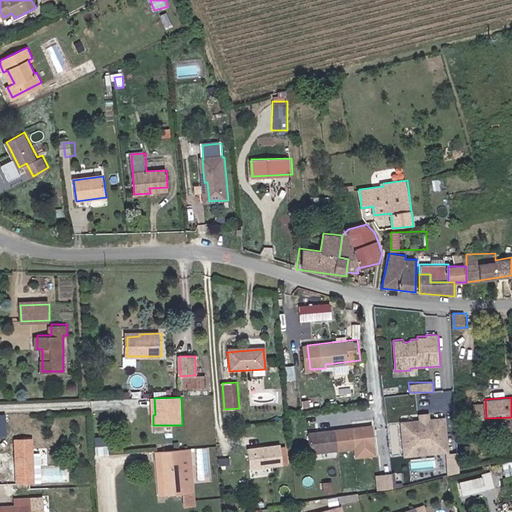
[(447,416),(431,417),(431,412),(419,413),(419,419),(401,421),(404,456),(451,452),(447,416)]
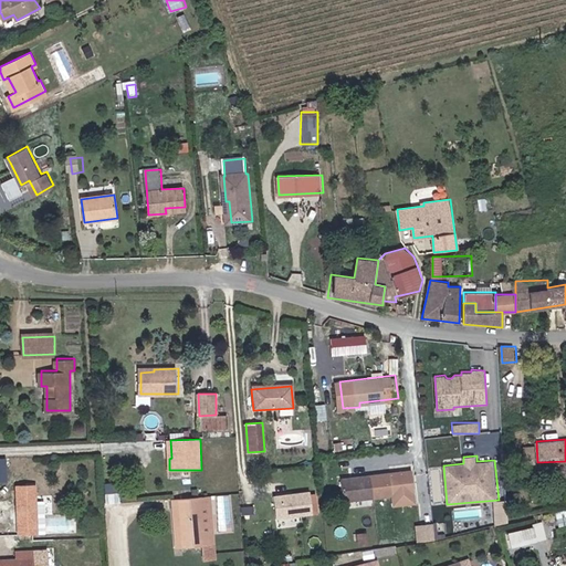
[(391,473),(342,479),(344,499),(394,494),(391,473)]
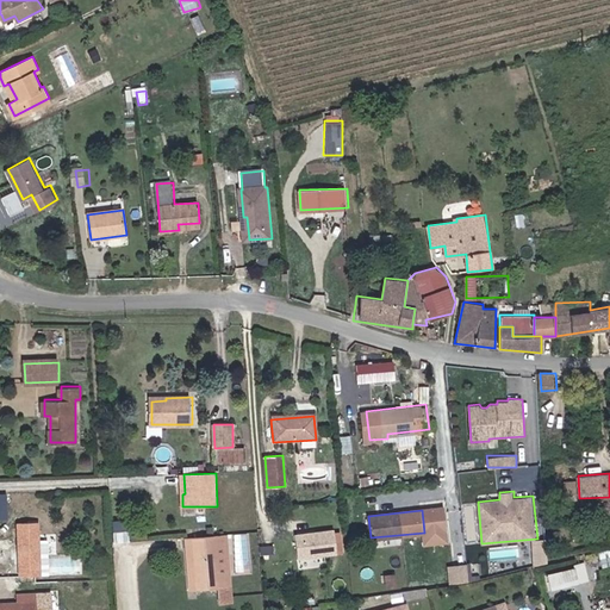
[(41,523),(19,524),(20,577),(43,576),(42,545),(47,545),(47,540),(41,540),(41,523)]
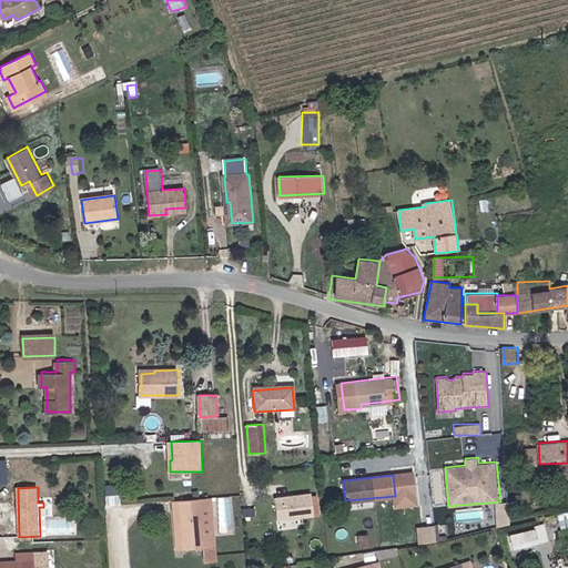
[(104,489),(105,503),(120,501),(119,488),(104,489)]
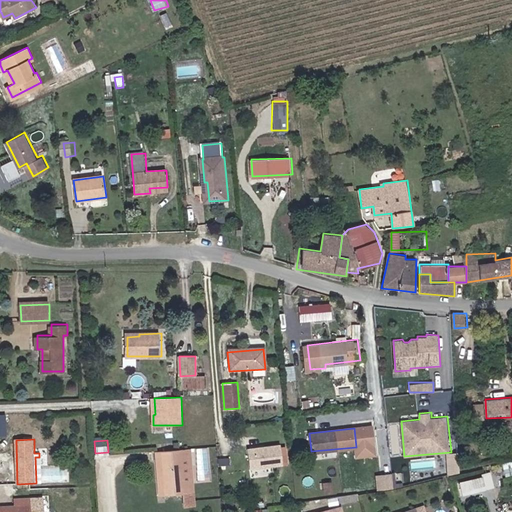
[(281,466),(279,445),(245,448),(247,470),(281,466)]
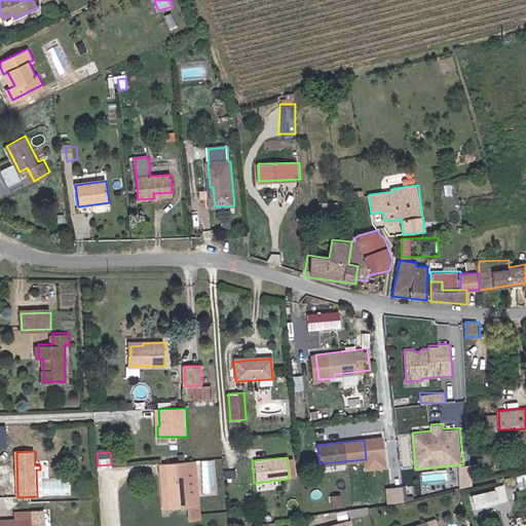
[(197,503),(194,462),(161,465),(162,472),(166,471),(170,506),(197,503)]
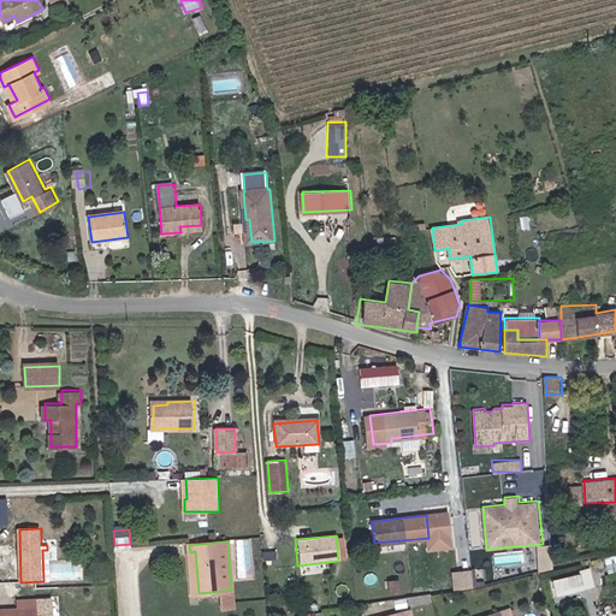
[(475,568),(451,570),(454,587),(478,585),(475,568)]
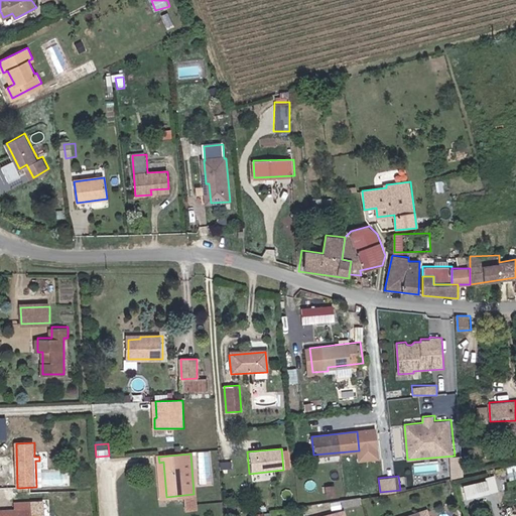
[(486,480),(464,486),(466,495),(489,489),(486,480)]
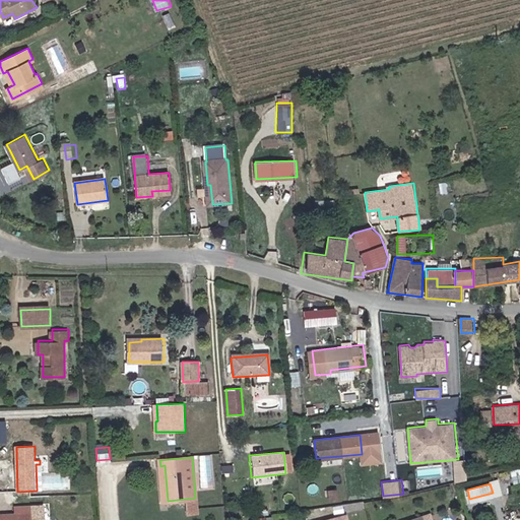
[(0,519),(31,519),(31,507),(13,507),(14,513),(0,513),(0,519)]
